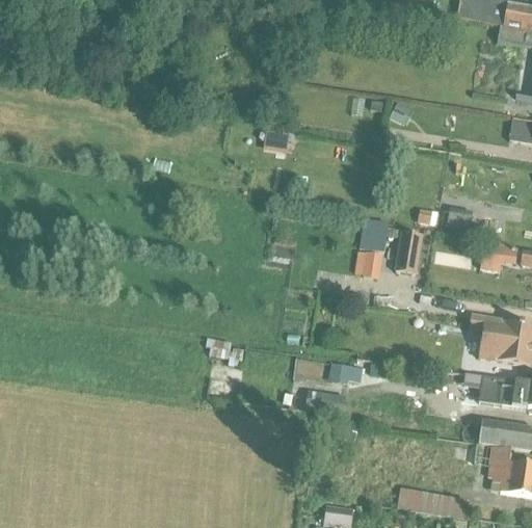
[(500,25),(531,30),(531,6),(499,0),(459,0),(456,18),(500,25)]
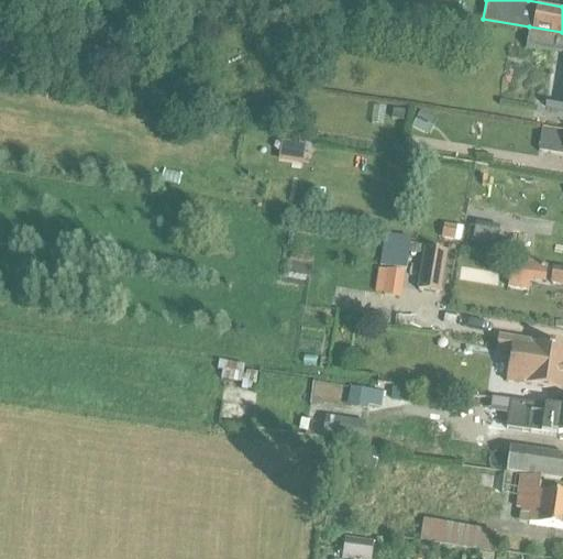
[(562,32),(529,26),(526,44),(562,50),(562,32)]
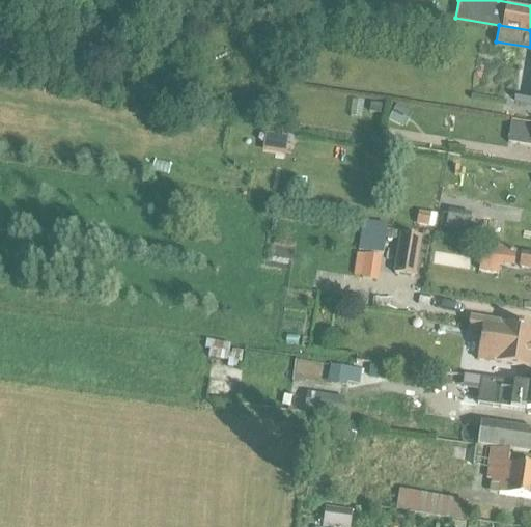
[(353,96),(351,113),(361,114),(363,99),(353,96)]
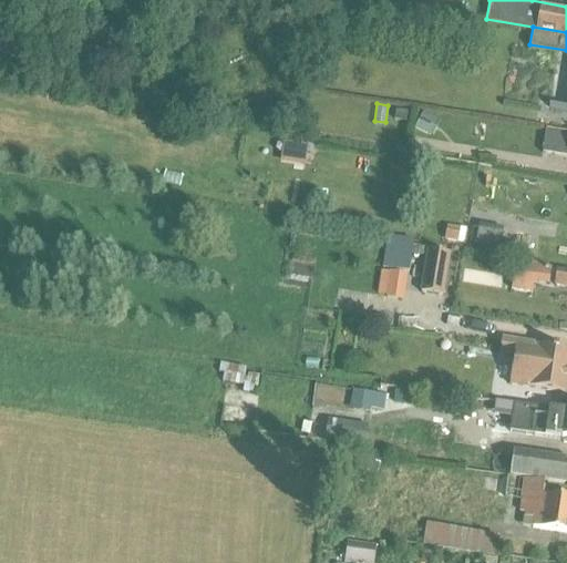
[(424,108),(416,124),(429,131),(437,114),(424,108)]
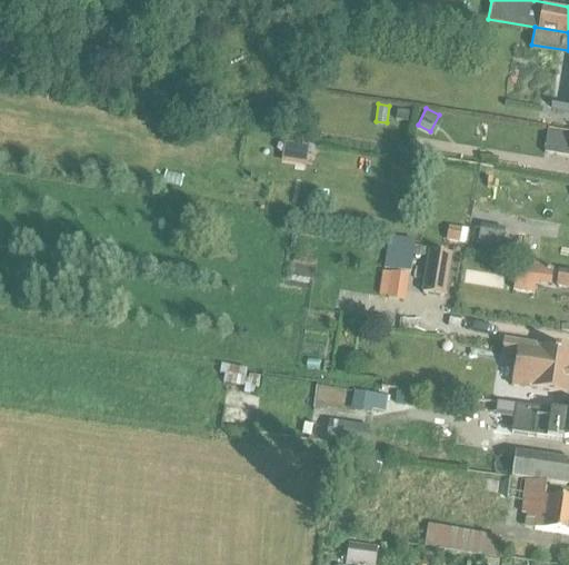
[(568,127),(548,124),(543,149),(568,152),(568,127)]
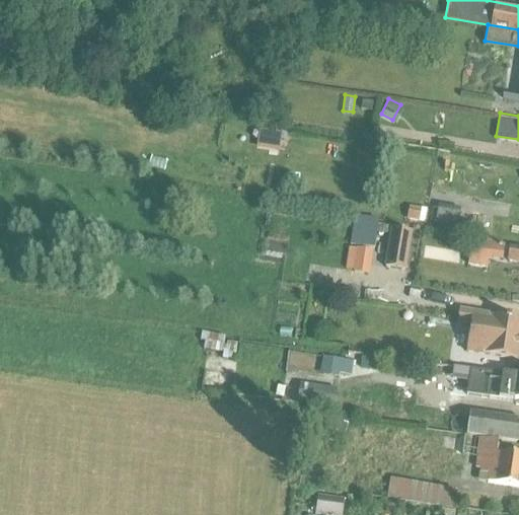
[(260,126),(256,146),(279,149),(282,129),(260,126)]
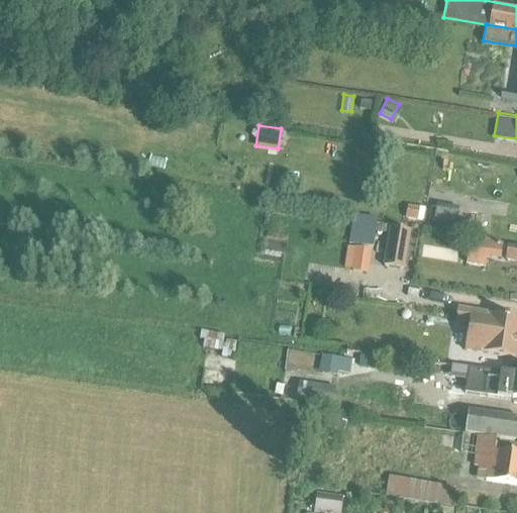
[(407,202),(405,215),(422,217),(424,204),(407,202)]
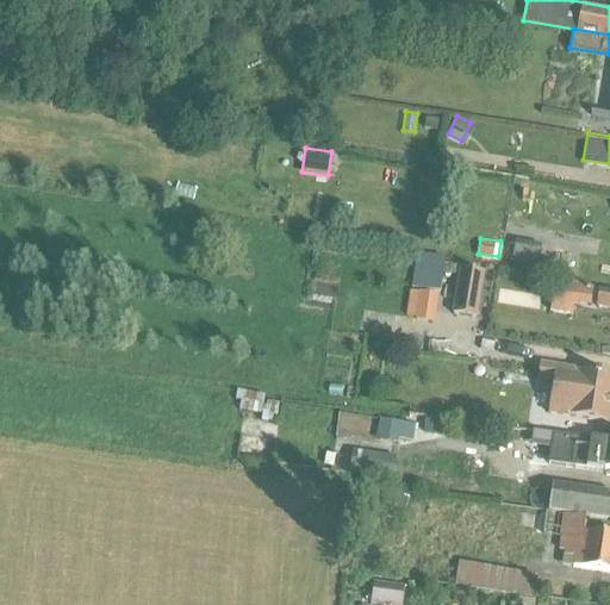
[(506,239),(504,255),(539,260),(541,241),(523,238),(523,242),(506,239)]
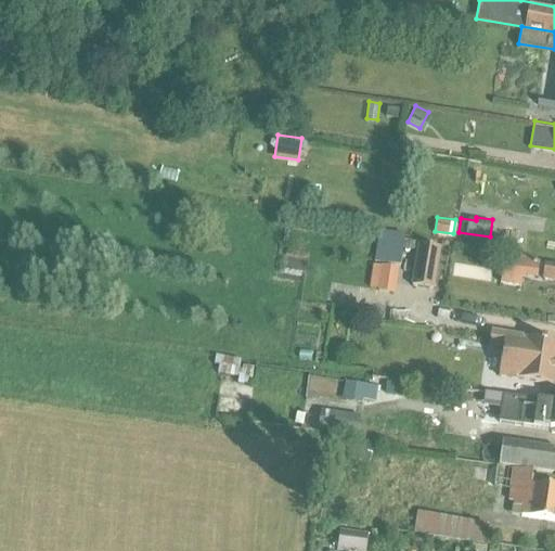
[(379,228),(374,258),(399,261),(403,232),(379,228)]
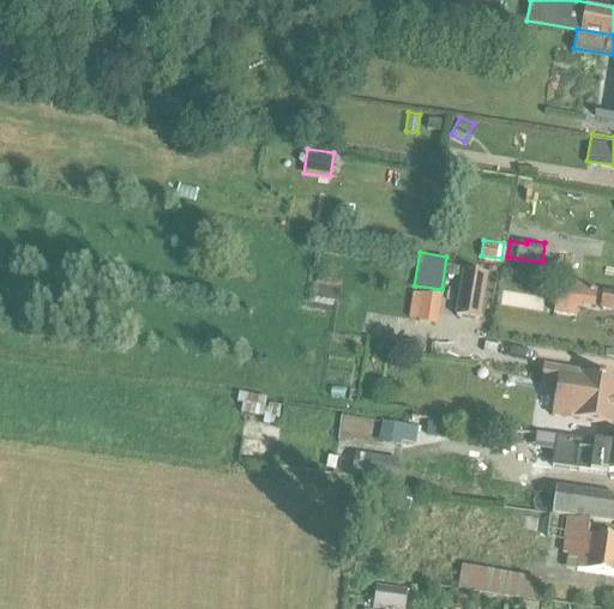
[(462,267),(455,312),(480,315),(487,271),(462,267)]
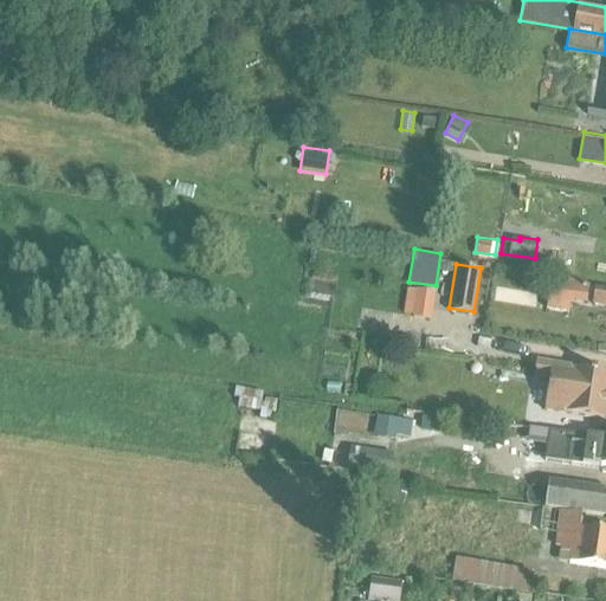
[(548,290),(546,305),(567,308),(568,298),(585,301),(588,278),(560,275),(558,291),(548,290)]
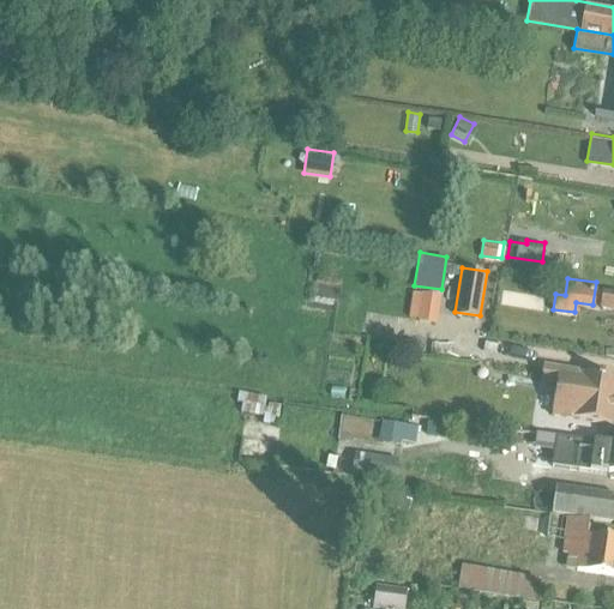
[(503,297),(546,301),(547,284),(504,282),(503,297)]
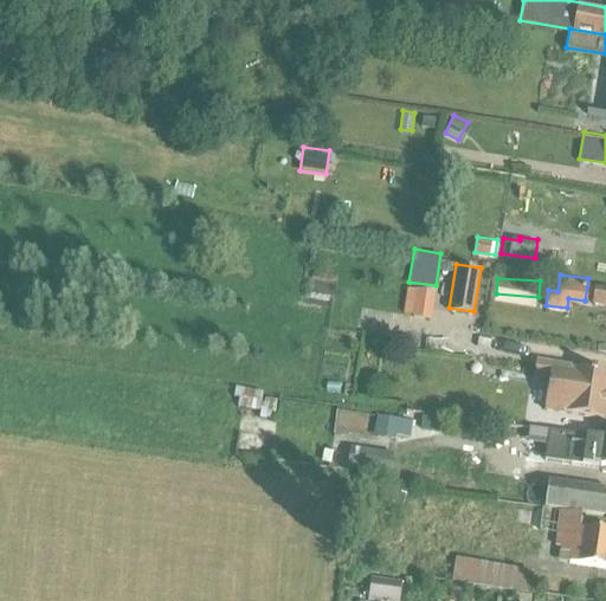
[(605,285),(595,284),(593,299),(605,301),(605,285)]
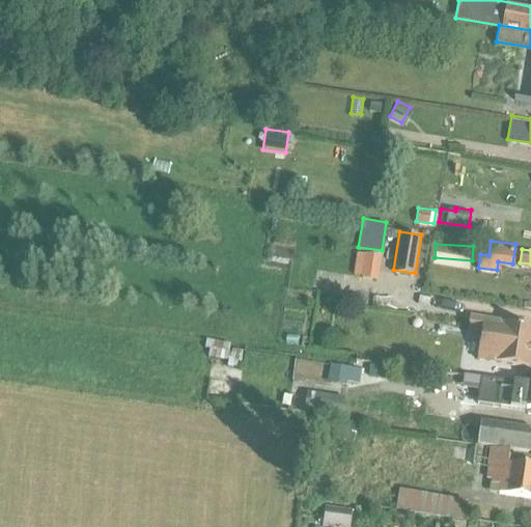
[(357,251),(355,271),(361,272),(361,275),(379,277),(382,253),(365,250),(365,252),(357,251)]
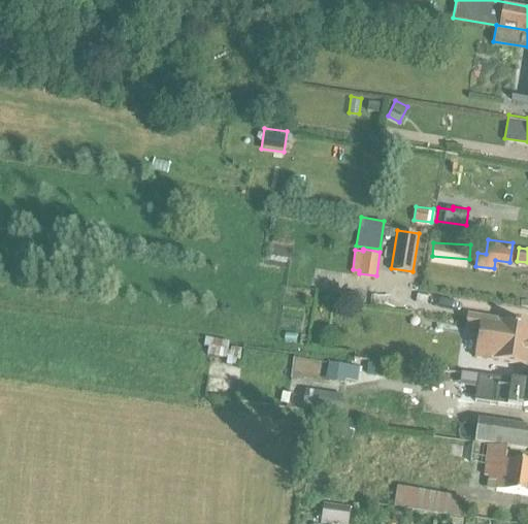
[(527,349),(527,322),(467,313),(465,326),(480,328),(474,355),(526,363),(527,349)]
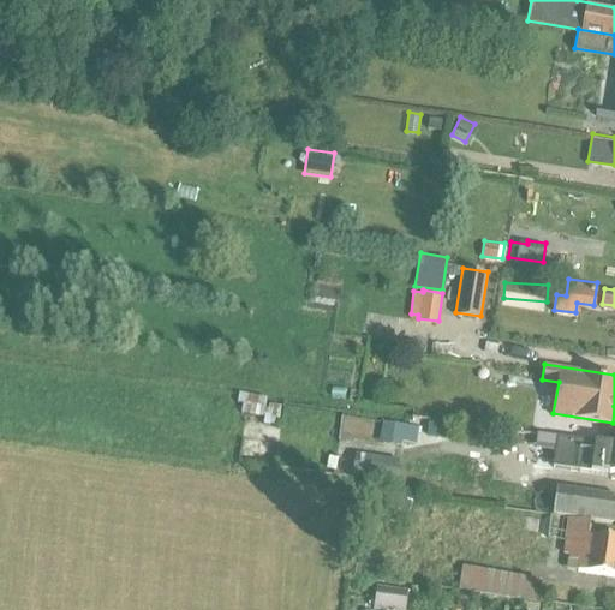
[(239,389),(237,399),(243,400),(242,411),(264,414),(263,422),(278,424),(280,406),(261,402),(262,393),(239,389)]
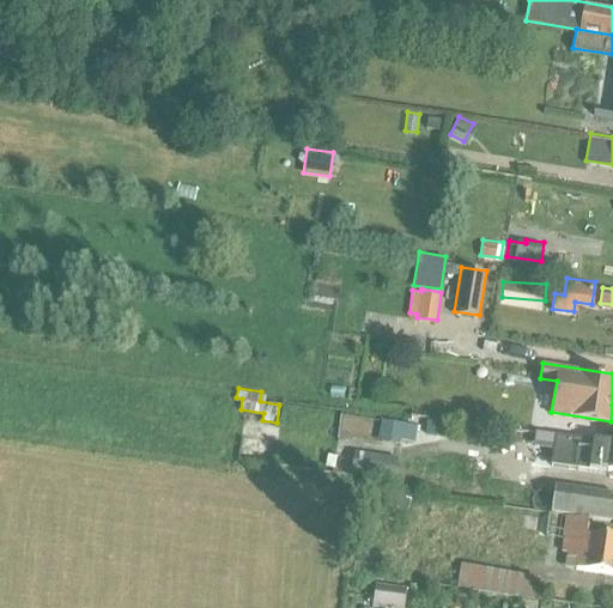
[(383,418),(381,438),(400,441),(402,421),(383,418)]
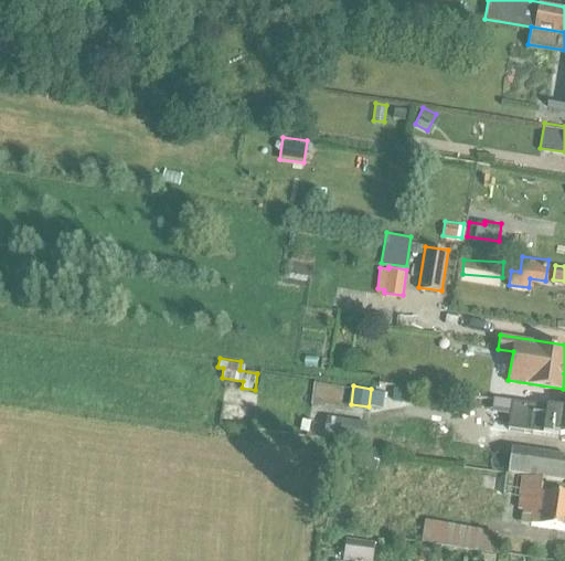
[(564,406),(493,397),(491,409),(510,412),(508,425),(562,434),(562,437),(564,437),(564,406)]
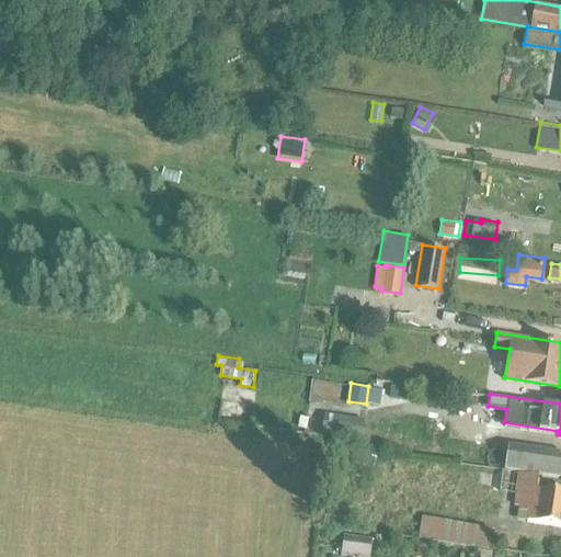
[(324,411),(321,432),(362,438),(365,417),(324,411)]
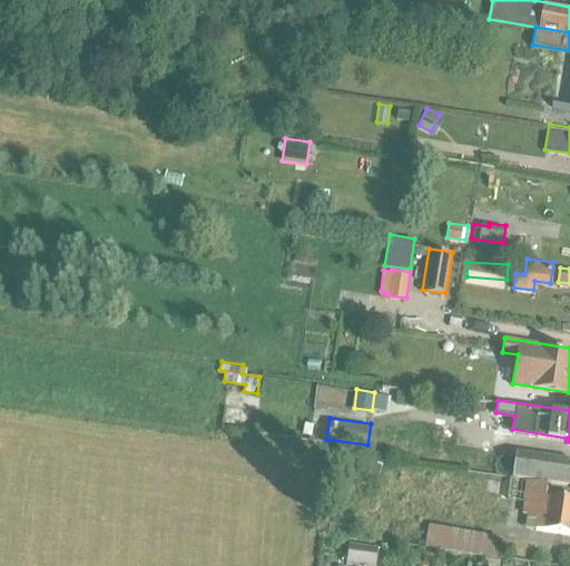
[(512,475),(527,477),(551,480),(569,482),(569,481),(569,456),(516,449),(512,475)]
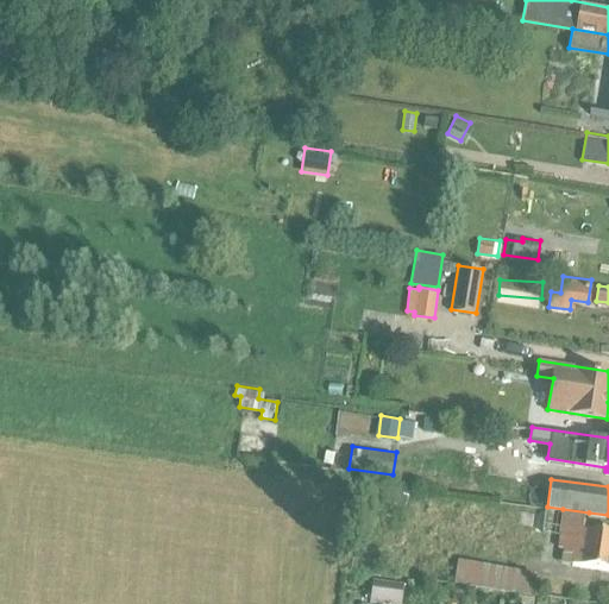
[(563,509),(547,507),(542,507),(540,532),(559,534),(563,509)]
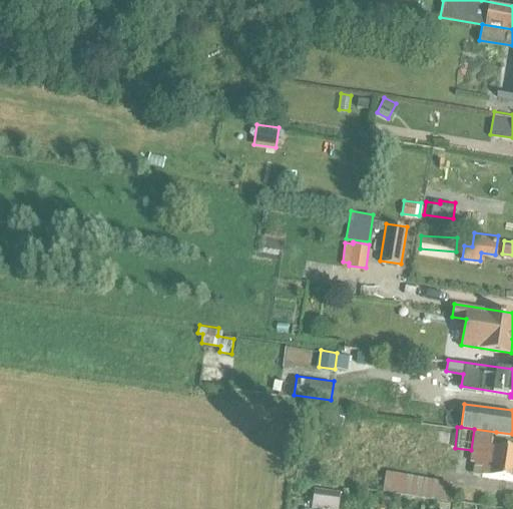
[(474,429),(471,450),(469,460),(474,460),(474,465),(482,466),(481,474),(512,478),(512,448),(494,445),(496,432),(474,429)]
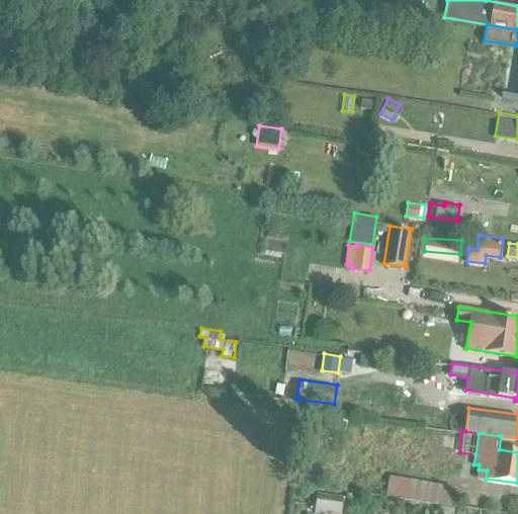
[(487,470),(479,469),(477,478),(486,479),(487,470)]
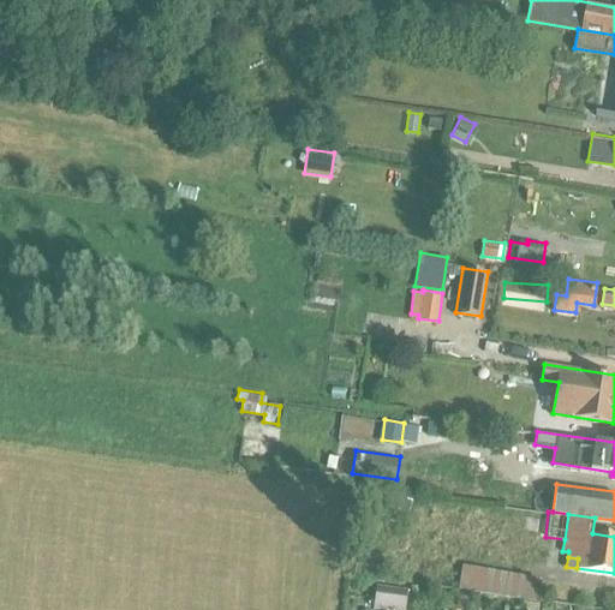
[(463,564),(458,586),(537,598),(541,576),(463,564)]
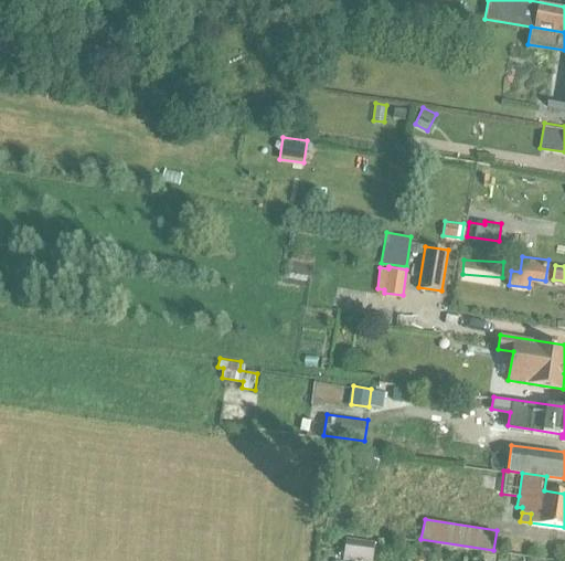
[(338,536),(337,546),(344,547),(343,557),(371,560),(374,540),(338,536)]
